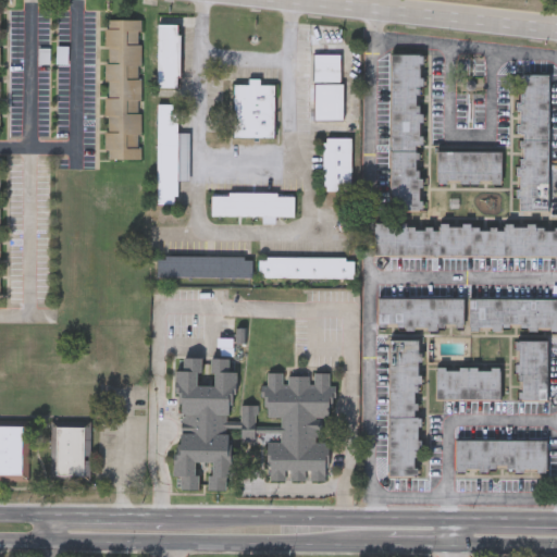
[(140,159),(104,159),(104,20),(140,20),(140,159)]
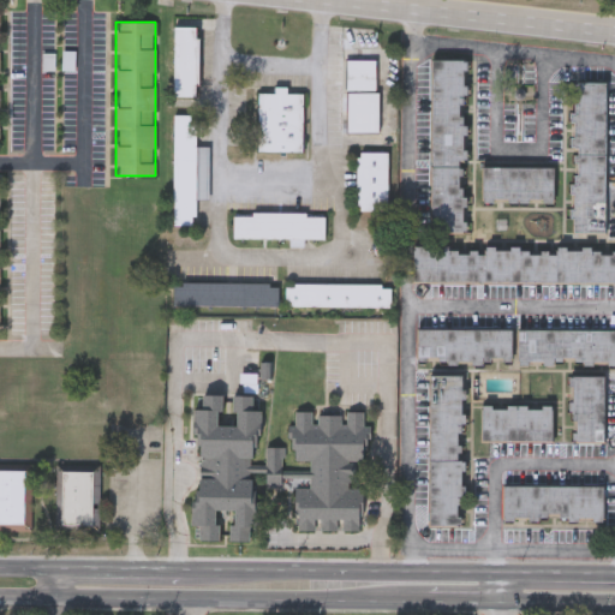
[(173,96),(173,27),(198,27),(198,96),(173,96)]
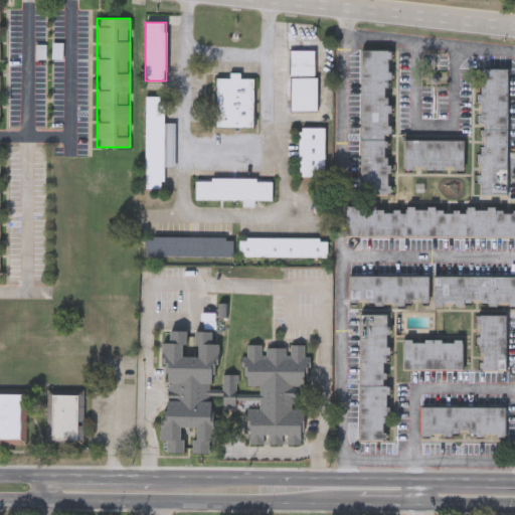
[(289,74),(289,49),(314,49),(314,74),(289,74)]
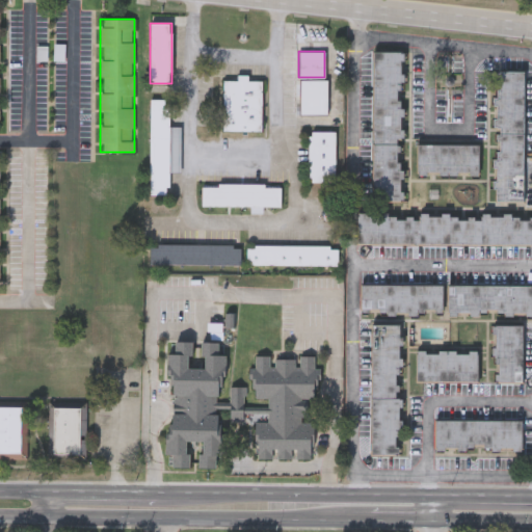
[(371,201),(373,51),(402,52),(400,201),(371,201)]
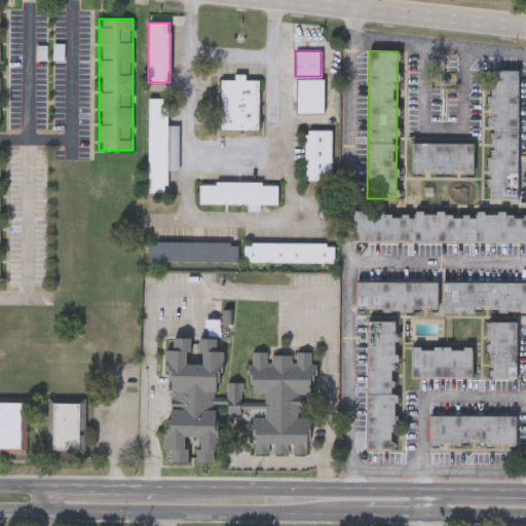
[(518,199),(489,199),(490,70),(519,70),(518,199)]
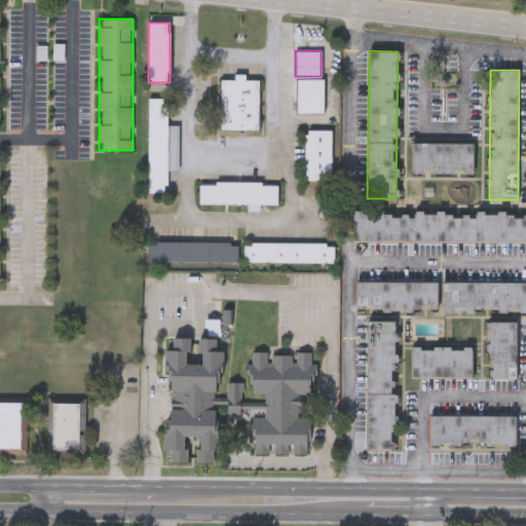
[(260,78),(260,130),(220,130),(220,77),(260,78)]
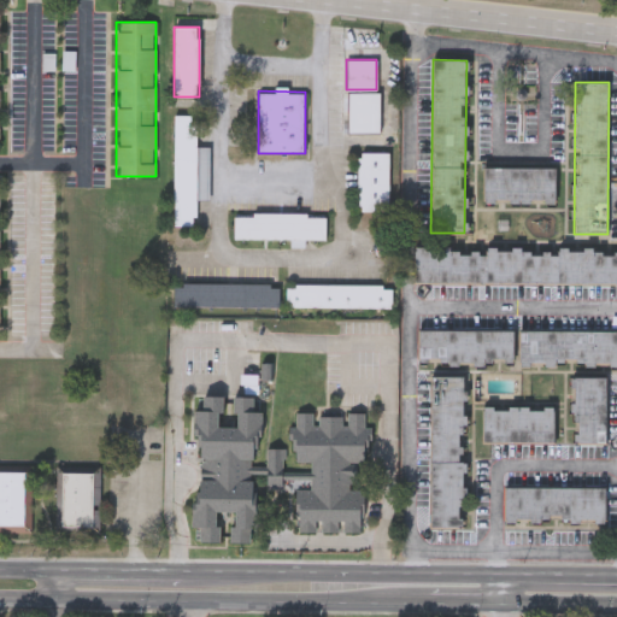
[(378,92),(378,134),(346,134),(346,92),(378,92)]
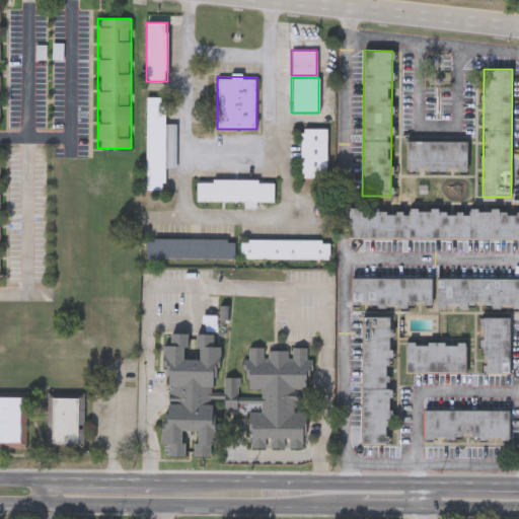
[(174,124),(174,167),(163,167),(163,190),(146,190),(146,96),(163,97),(163,124),(174,124)]
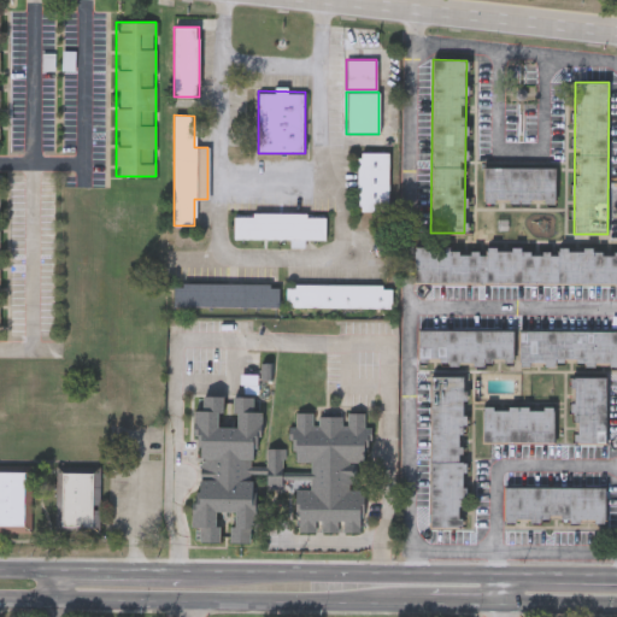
[(389,153),(389,210),(358,210),(358,153),(389,153)]
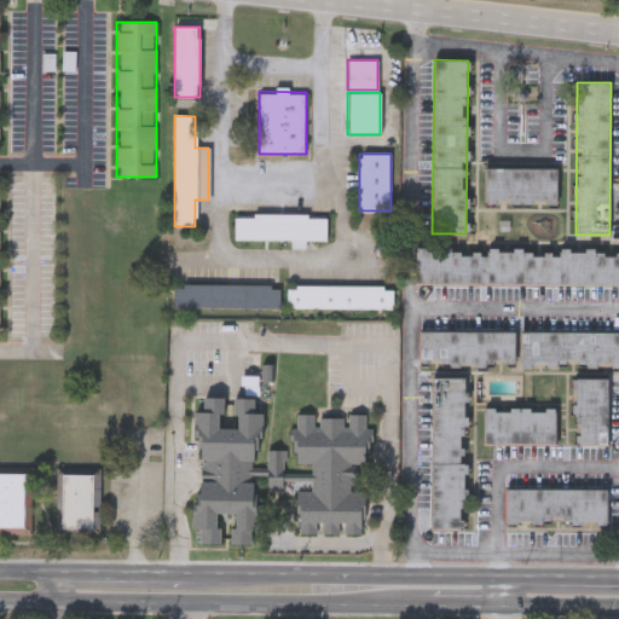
[(556,203),(485,203),(485,169),(556,169),(556,203)]
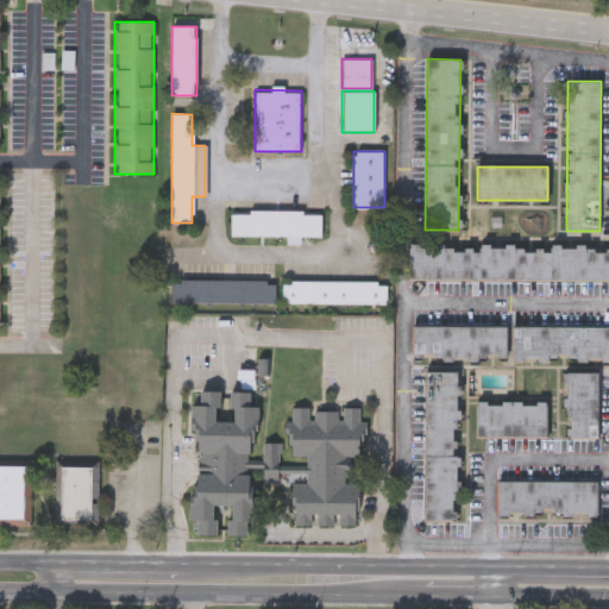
[(231,211),(321,211),(321,234),(231,234),(231,211)]
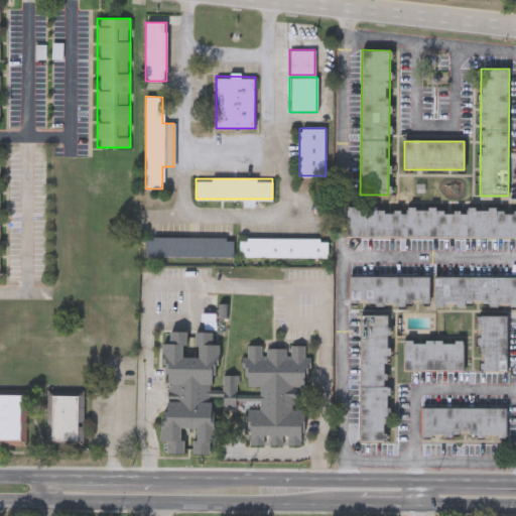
[(515,237),(346,236),(347,209),(405,209),(466,210),(466,209),(515,209),(515,237)]
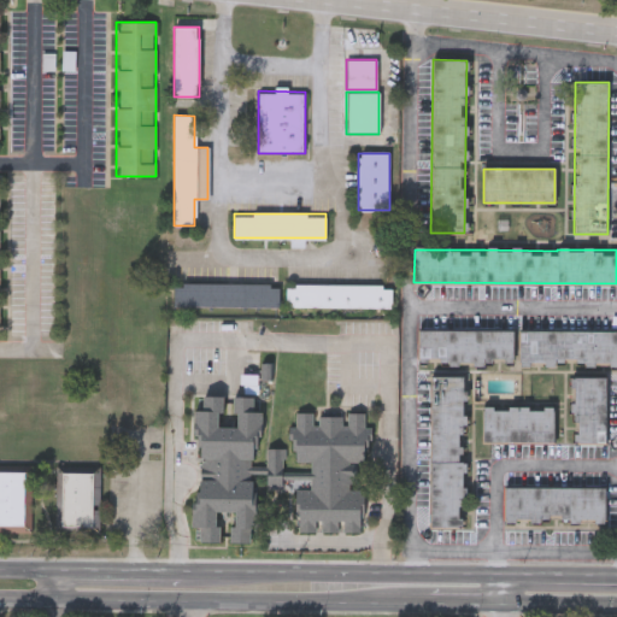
[(174,305),(174,282),(278,282),(278,305),(174,305)]
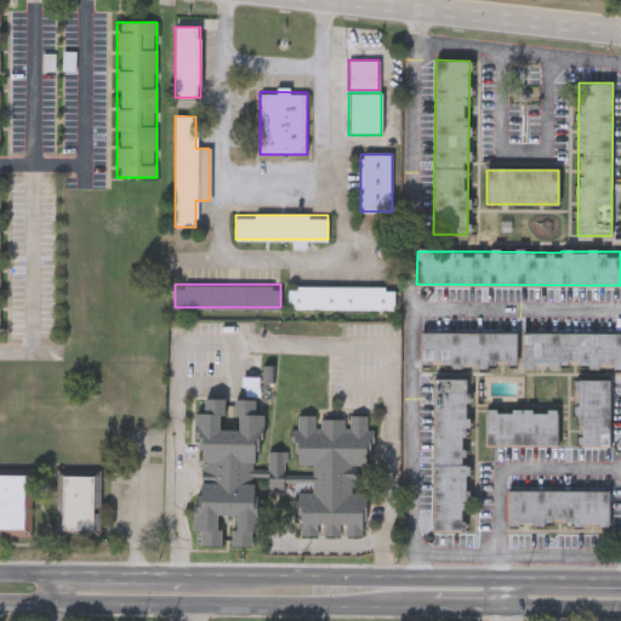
[(288,312),(288,286),(394,286),(394,312),(288,312)]
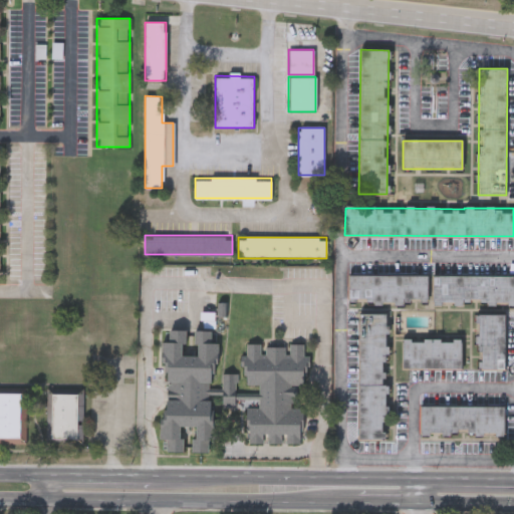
[(427,275),(427,302),(348,301),(348,274),(427,275)]
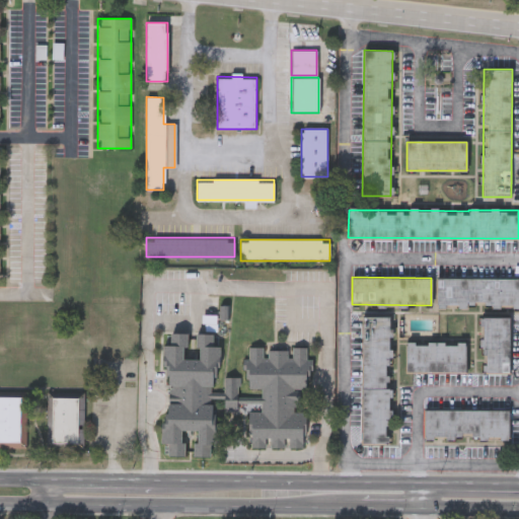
[(437,278),(518,278),(518,306),(437,306),(437,278)]
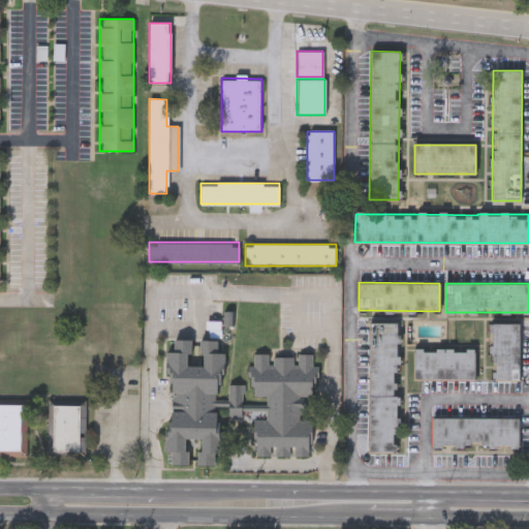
[(368,453),(369,322),(397,322),(396,453),(368,453)]
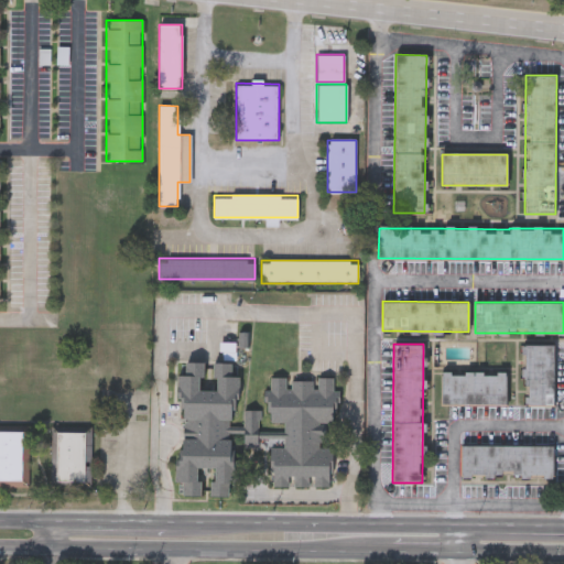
[(554,405),(523,405),(522,345),(554,345),(554,405)]
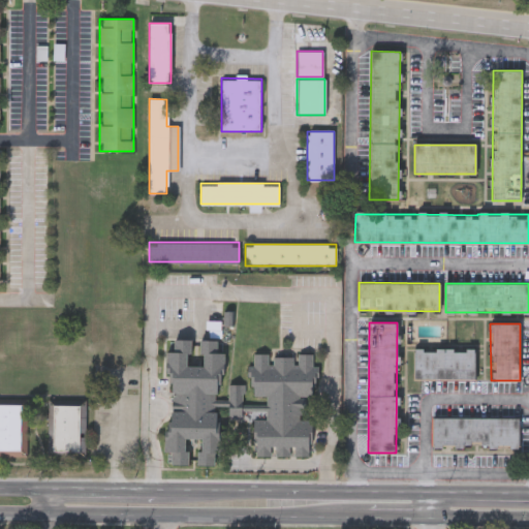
[(312,367),(318,367),(318,377),(315,377),(315,386),(312,386),(312,396),(300,396),(300,401),(305,401),(305,414),(299,414),(299,419),(312,419),(312,443),(308,443),(308,446),(308,457),(294,457),(294,446),(289,446),(289,457),(276,457),(276,446),(271,446),(271,457),(256,456),(256,445),(256,442),(253,442),(253,419),(259,421),(265,421),(266,410),(242,410),(241,418),(227,418),(227,405),(219,405),(219,435),(222,435),(221,454),(214,454),(214,466),(196,466),(197,452),(201,452),(201,439),(185,439),(185,452),(189,452),(189,465),(169,465),(169,453),(164,453),(164,431),(168,431),(168,418),(172,419),(173,383),(169,383),(170,373),(165,373),(165,352),(173,352),(173,340),(191,341),(191,354),(187,353),(187,367),(203,367),(204,353),(199,353),(199,340),(221,340),(221,353),(224,353),(224,374),(221,374),(221,384),(218,384),(217,394),(215,394),(214,399),(227,399),(227,383),(244,383),(244,404),(266,405),(266,396),(252,395),(253,385),(250,385),(250,376),(247,376),(247,366),(253,366),(253,353),(268,353),(268,364),(272,364),(272,355),(293,355),(293,365),(298,365),(298,352),(312,353),(312,367)]
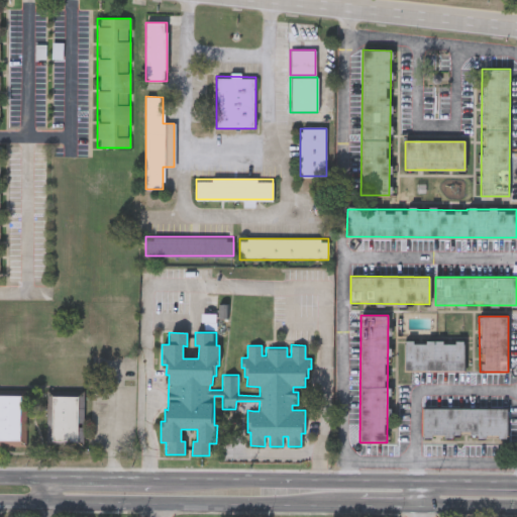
[(463,340),(463,372),(405,372),(405,340),(463,340)]
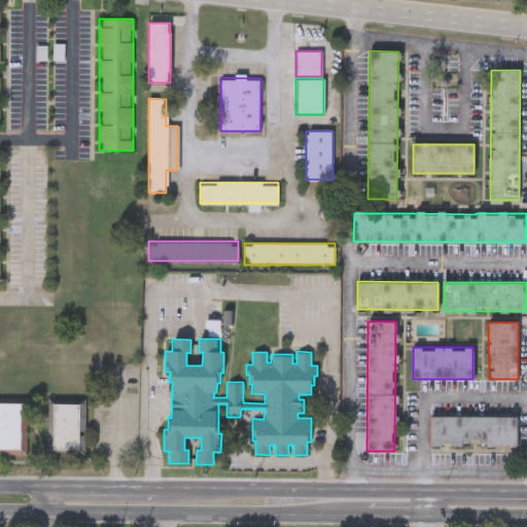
[(0,398),(26,398),(25,455),(0,455),(0,398)]
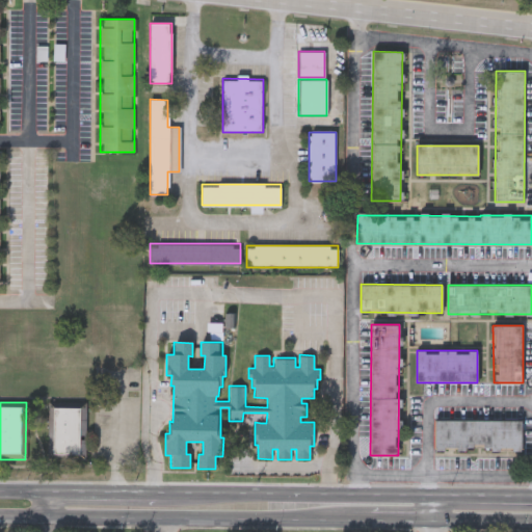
[(47,458),(47,402),(84,403),(83,458),(47,458)]
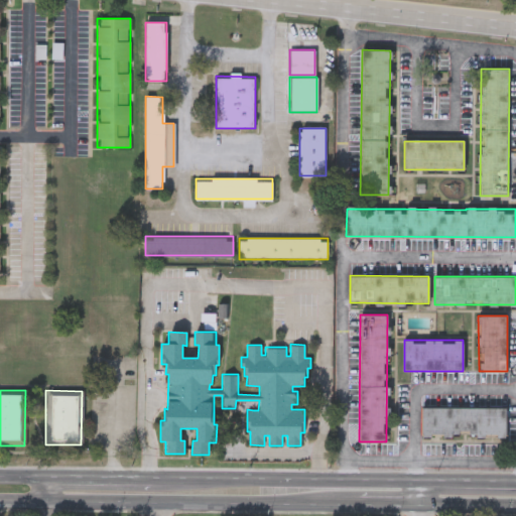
[(506,408),(506,435),(421,435),(421,407),(506,408)]
